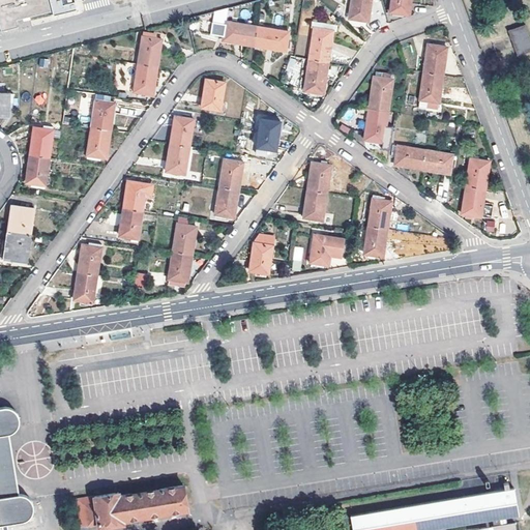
[(0,0),(0,30),(1,34),(18,29),(16,23),(26,21),(52,13),(48,0),(0,0)]
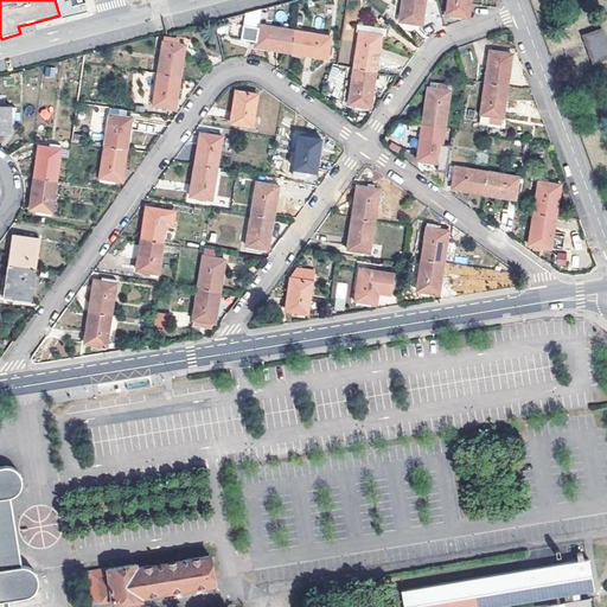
[(414,23),(422,24),(425,0),(404,0),(402,21),(404,21),(414,23)]
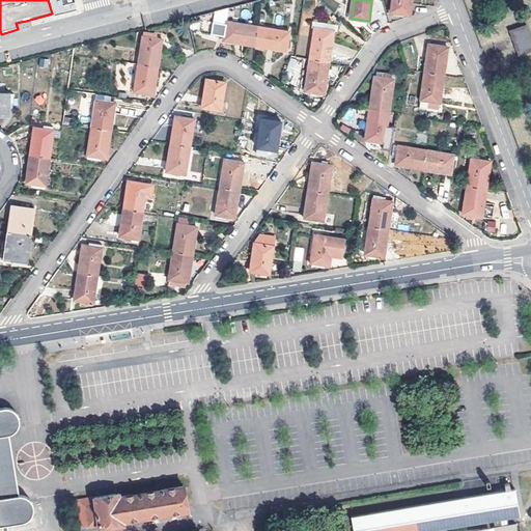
[(393,0),(392,11),(395,12),(402,14),(410,15),(412,0),(393,0)]
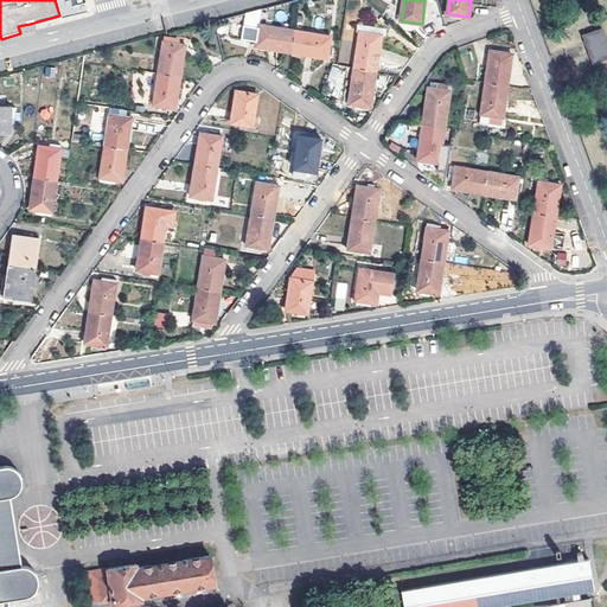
[(261,23),(246,21),(244,34),(259,37),(261,23)]
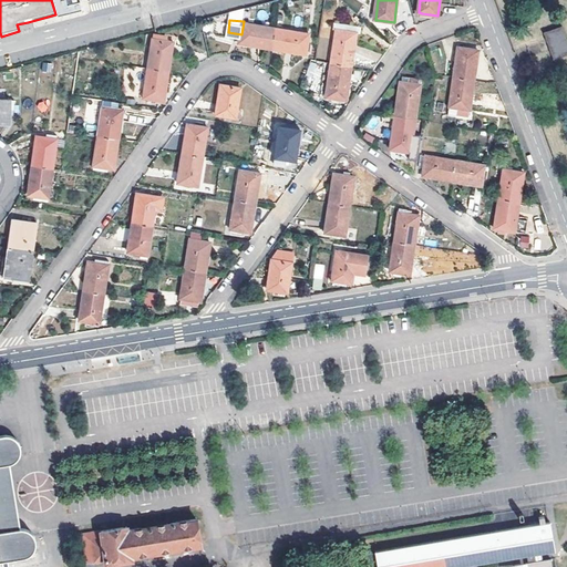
[(277,27),(244,21),(241,34),(240,43),(274,49),(274,48),(277,27)]
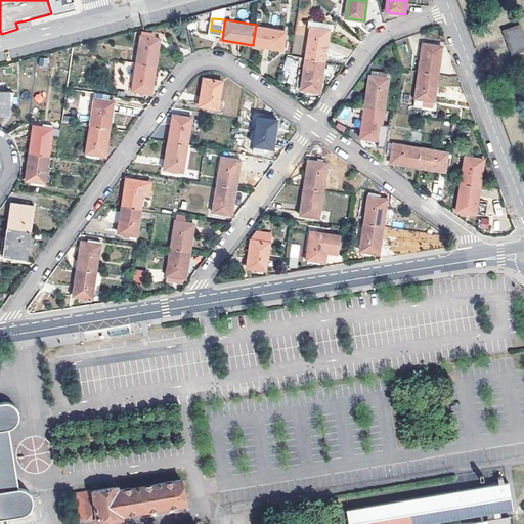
[(311,22),(310,28),(330,31),(331,24),(311,22)]
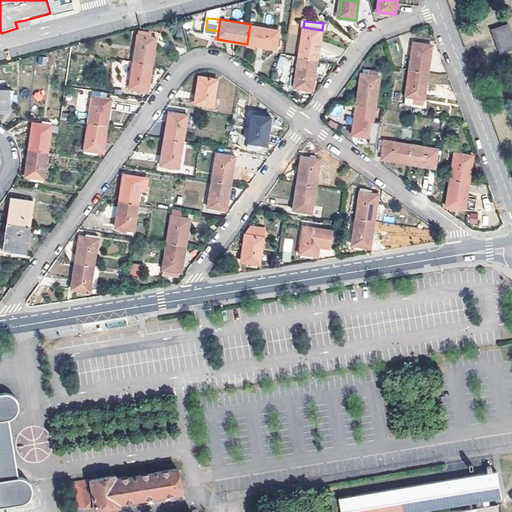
[(511,21),(498,26),(507,52),(511,49),(511,21)]
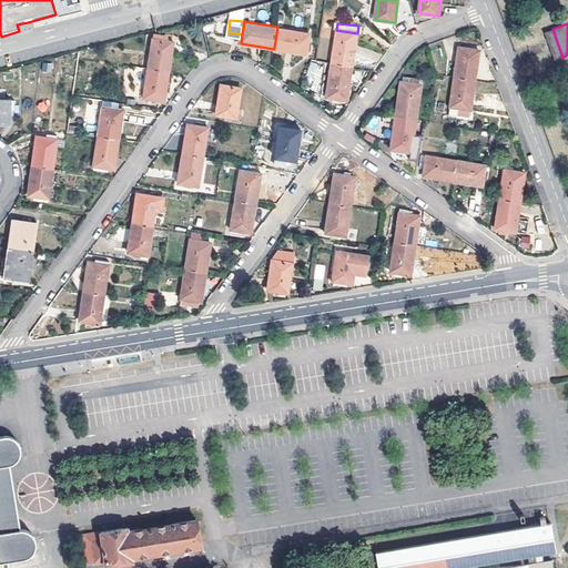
[(311,32),(277,27),(274,48),(274,49),(306,54),(311,32)]
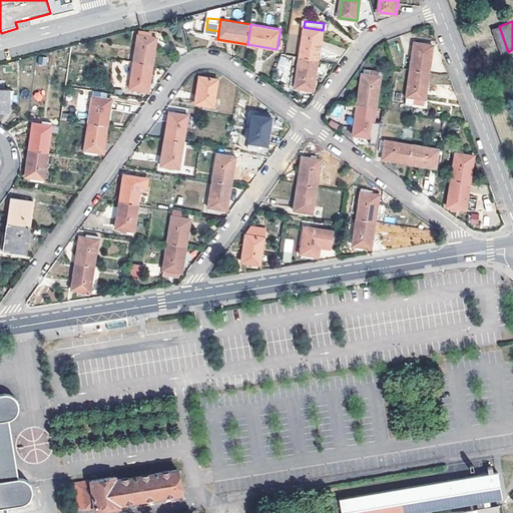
[(304,27),(300,56),(319,59),(323,30),(304,27)]
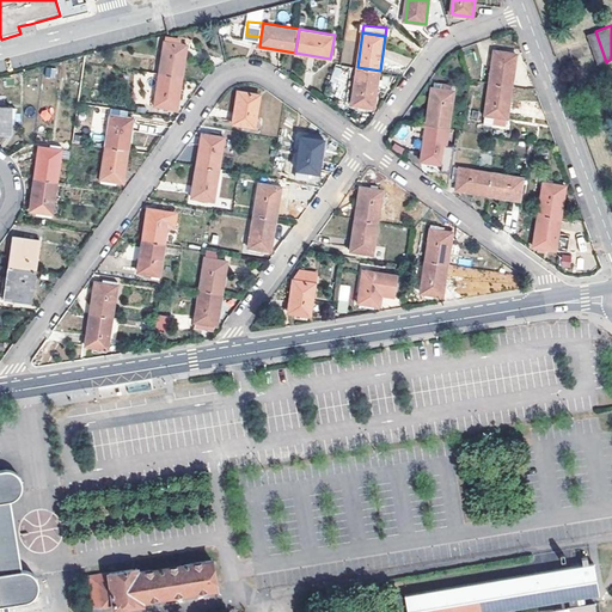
[(165,42),(161,73),(183,77),(188,44),(178,43),(167,42),(165,42)]
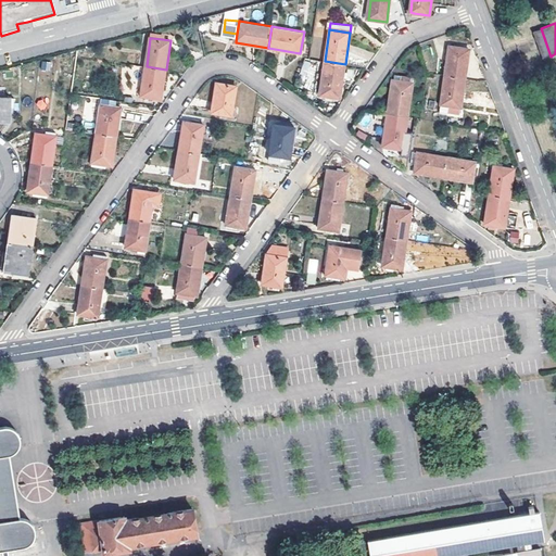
[(450,45),(444,74),(466,77),(470,48),(450,45)]
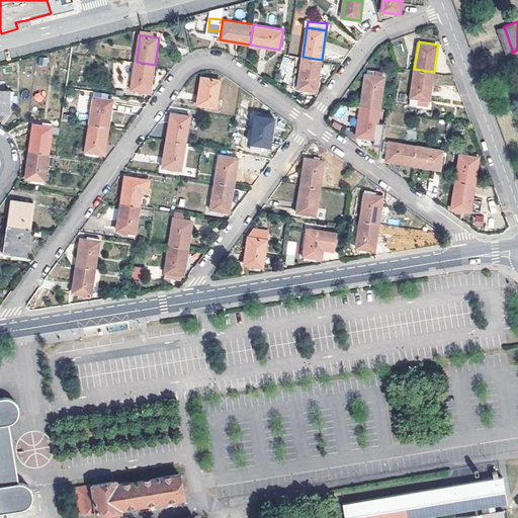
[(283,55),(280,68),(293,71),(296,58),(283,55)]
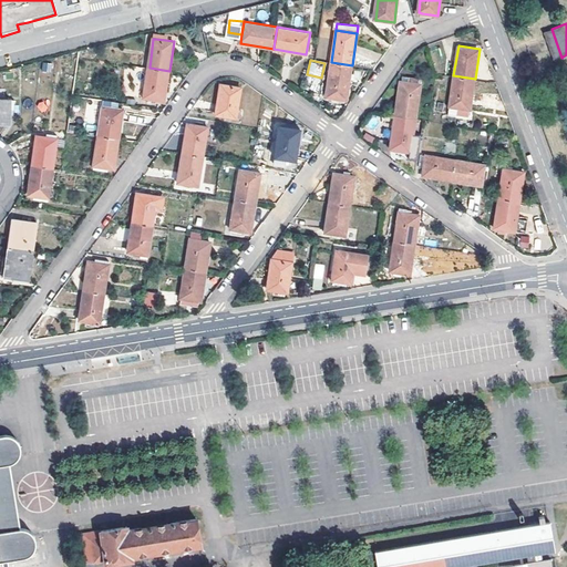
[(326,96),(333,98),(344,100),(347,100),(352,65),(331,62),(326,96)]
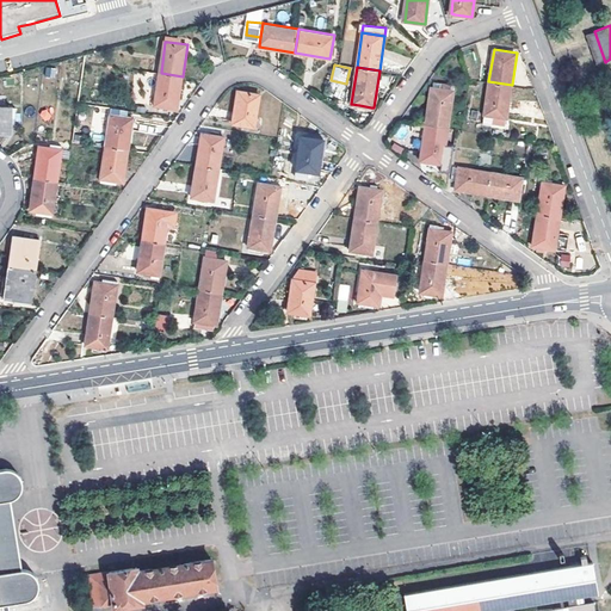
[(178,107),(183,76),(161,73),(156,105),(178,107)]
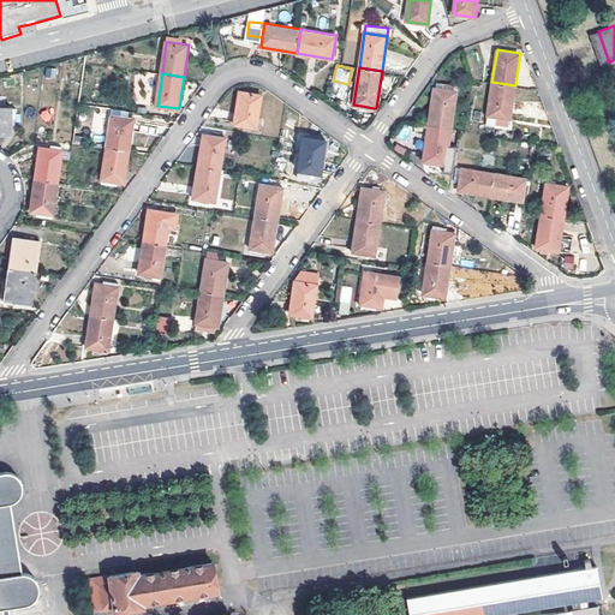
[(491,82),(485,123),(509,126),(515,85),(491,82)]
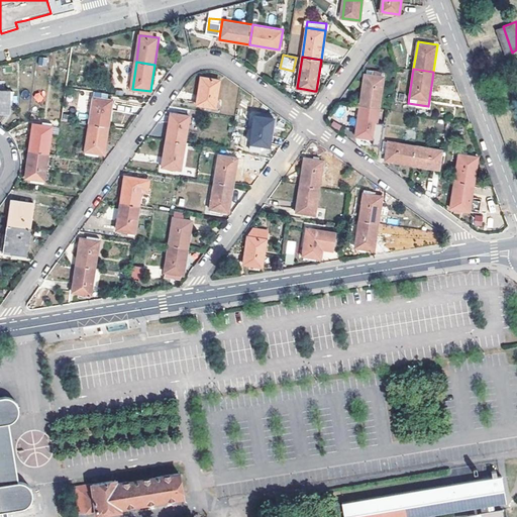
[(366,74),(360,104),(381,107),(386,77),(381,76),(366,74)]
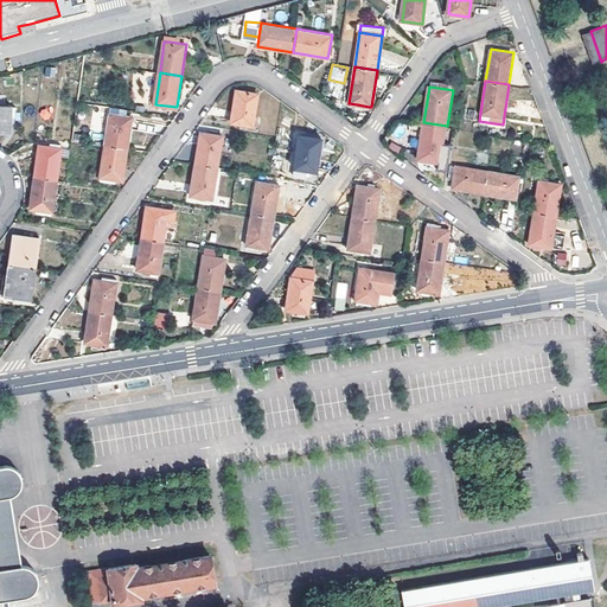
[(231,122),(243,123),(251,125),(254,125),(259,93),(236,90),(231,122)]
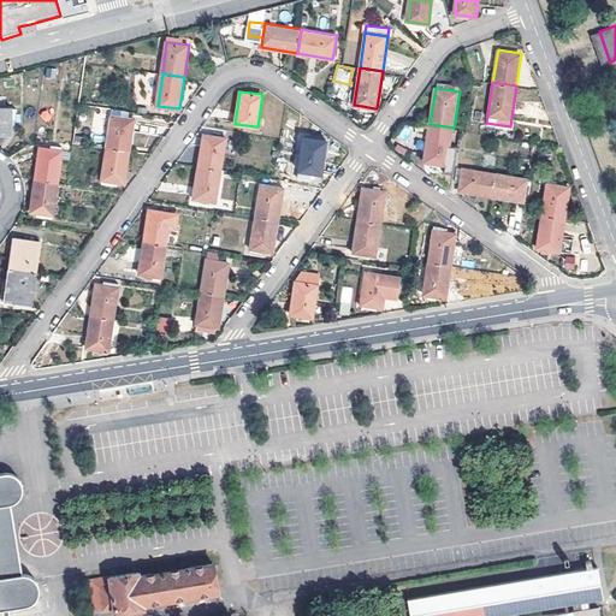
[(12,107),(0,106),(0,131),(11,132),(11,122),(12,107)]
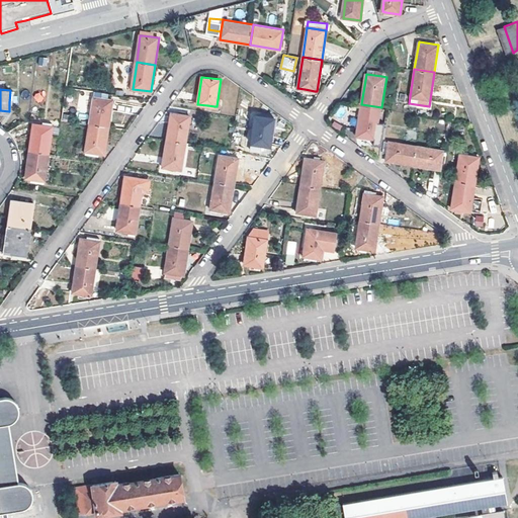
[(105,92),(94,91),(90,123),(108,126),(112,99),(105,98),(105,92)]
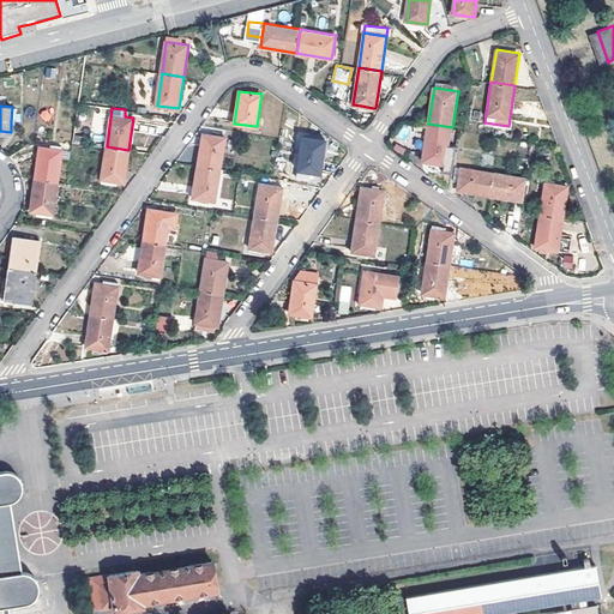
[(452,127),(428,124),(427,133),(414,131),(410,150),(425,152),(423,161),(427,161),(437,163),(447,164),(452,127)]
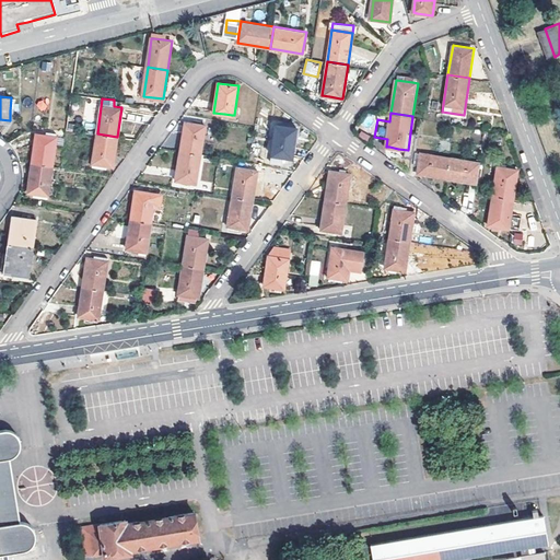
[(186,121),(181,151),(201,154),(206,124),(186,121)]
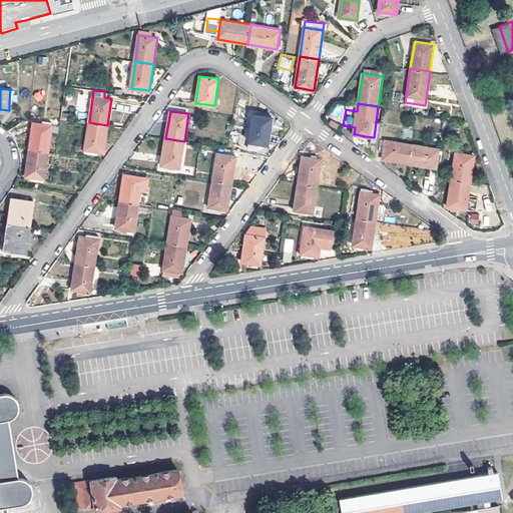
[(249,141),(254,142),(263,143),(269,144),(273,116),(253,114),(249,141)]
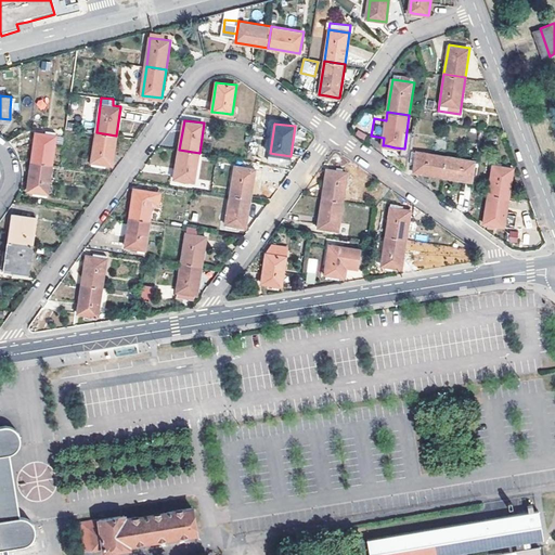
[(116,136),(97,132),(92,162),(93,162),(108,164),(113,165),(116,136)]
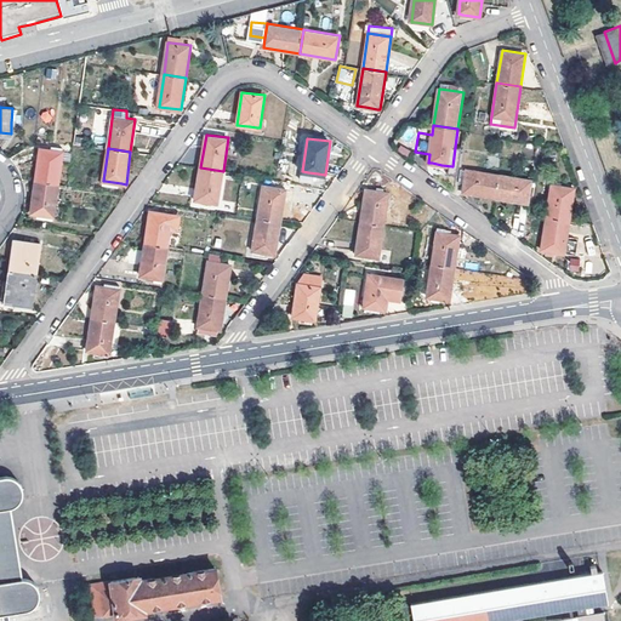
[(62,152),(52,151),(40,149),(35,180),(58,182),(60,167),(62,152)]
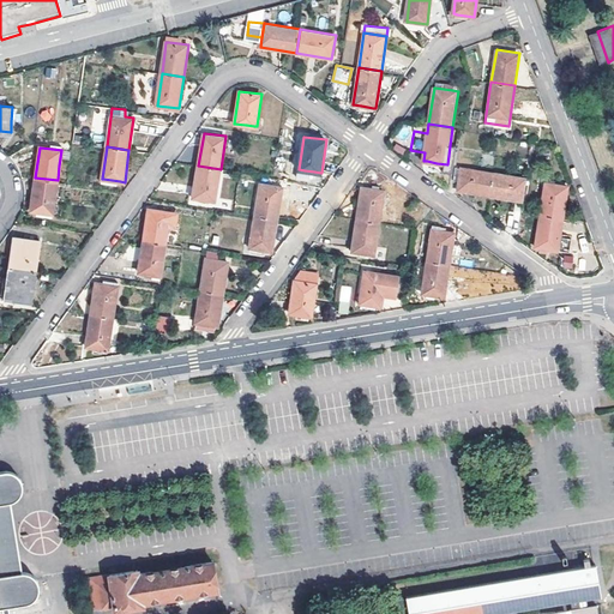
[(59,166),(68,167),(71,152),(61,150),(59,166)]
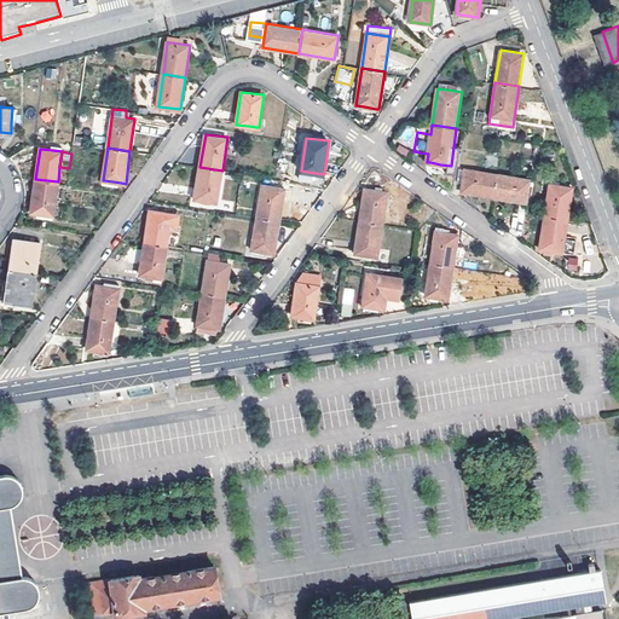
[(218,201),(223,171),(200,167),(195,196),(218,201)]
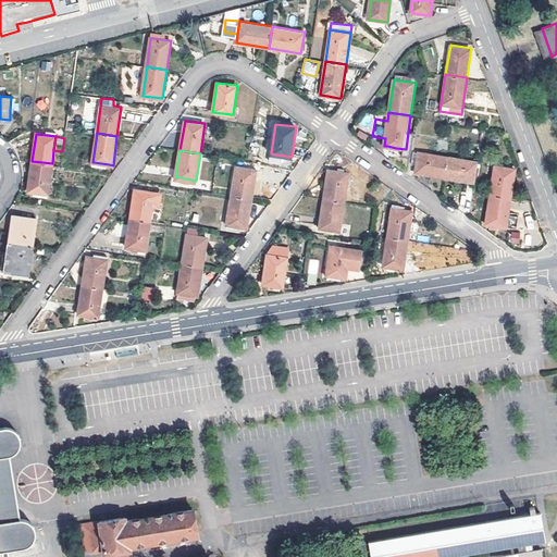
[(447,157),(419,153),(419,156),(418,160),(416,172),(445,176),(447,157)]
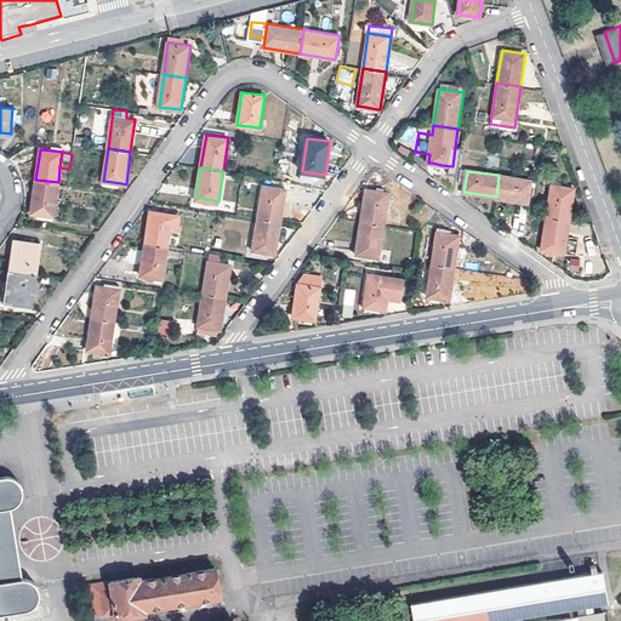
[(528,201),(529,197),(531,180),(499,175),(496,197),(528,201)]
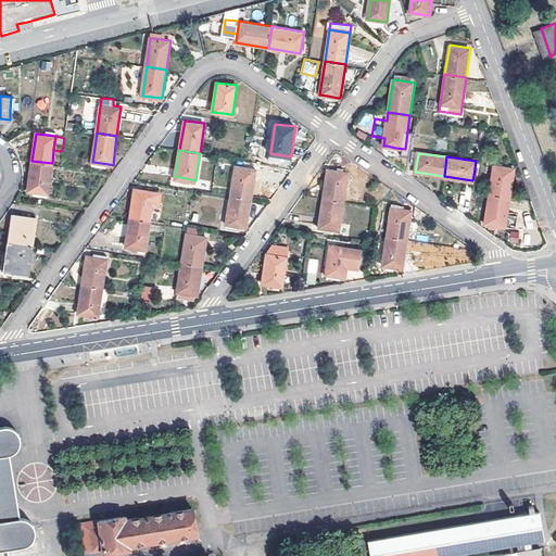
[(52,163),(32,161),(27,190),(48,193),(52,163)]
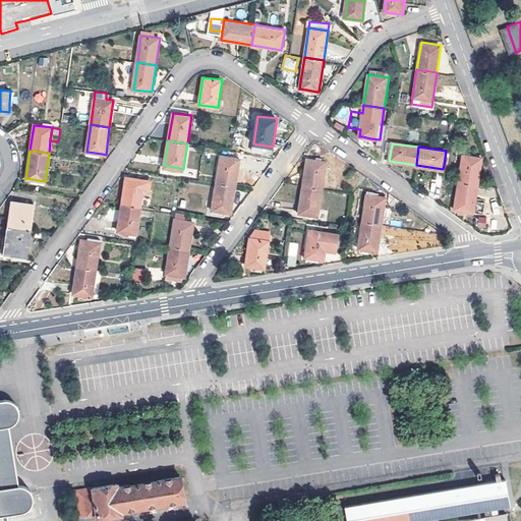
[(473,156),(464,154),(460,182),(478,185),(482,157),(473,156)]
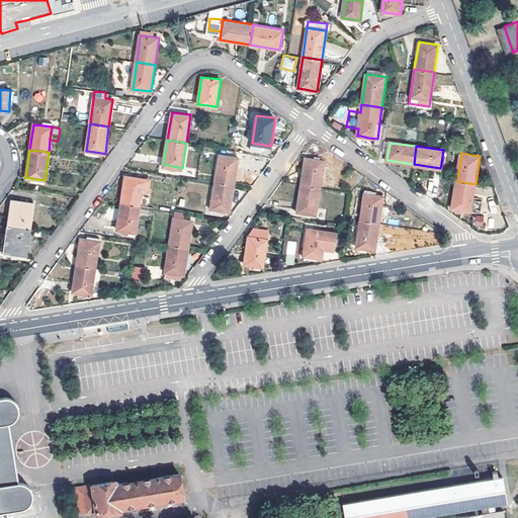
[(220,157),(216,182),(235,185),(239,160),(220,157)]
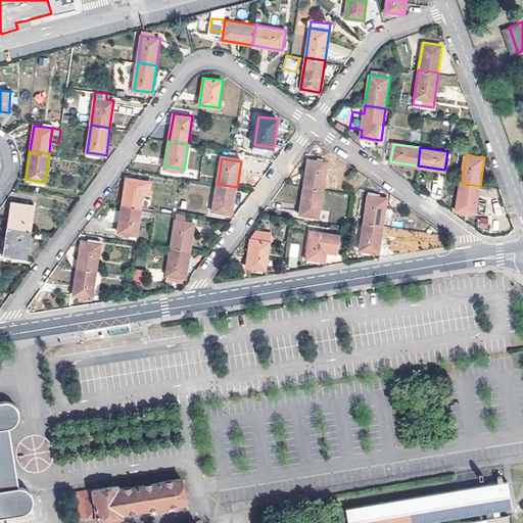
[(308,160),(304,186),(324,189),(328,162),(308,160)]
